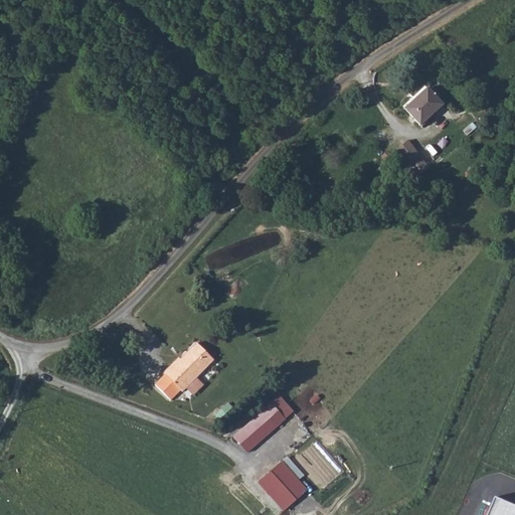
[(443,105),(427,89),(405,110),(419,126),(443,105)]
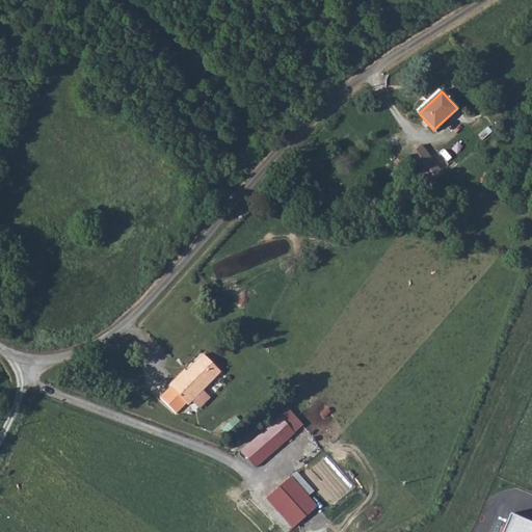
[(410,154),(431,183),(443,174),(422,145),(410,154)]
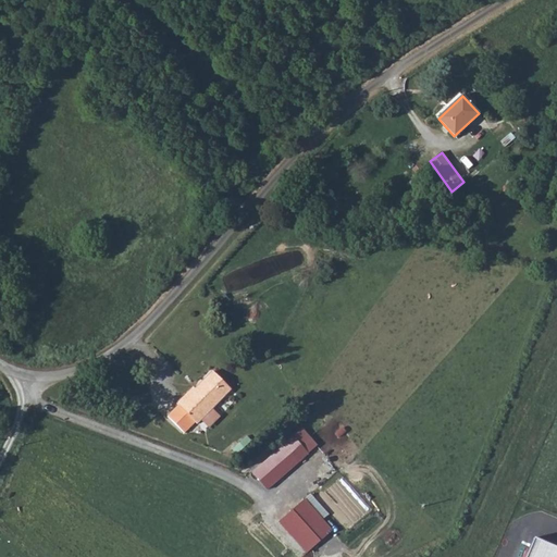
[(188,399),(185,397),(177,405),(178,406),(168,418),(184,434),(195,422),(197,424),(233,391),(215,373),(197,390),(188,399)]
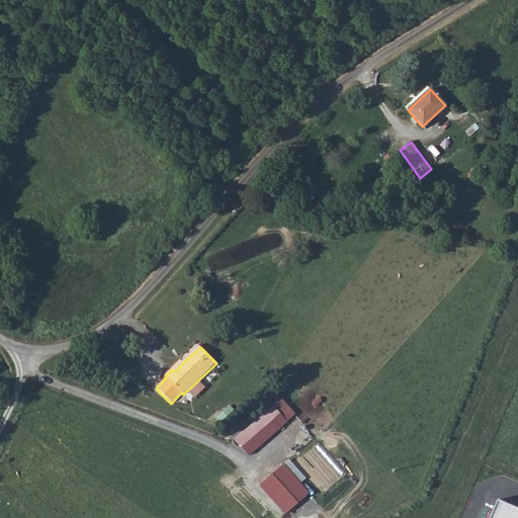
[(181,361),(172,369),(175,371),(183,362),(181,361)]
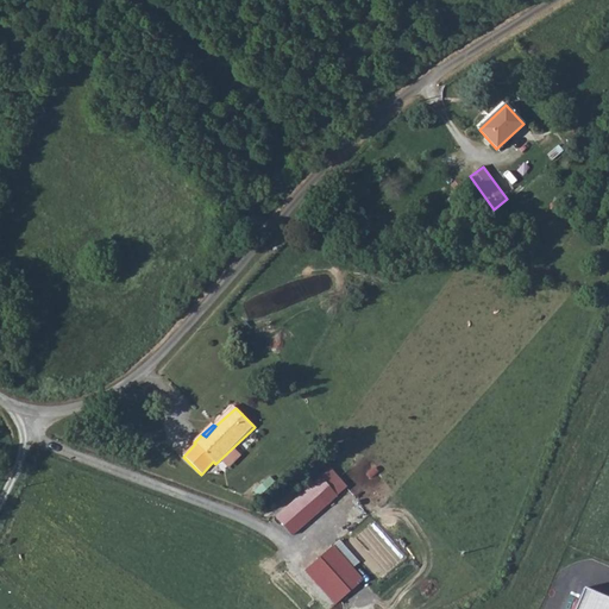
[(331,470),(275,518),(292,537),(346,489),(331,470)]
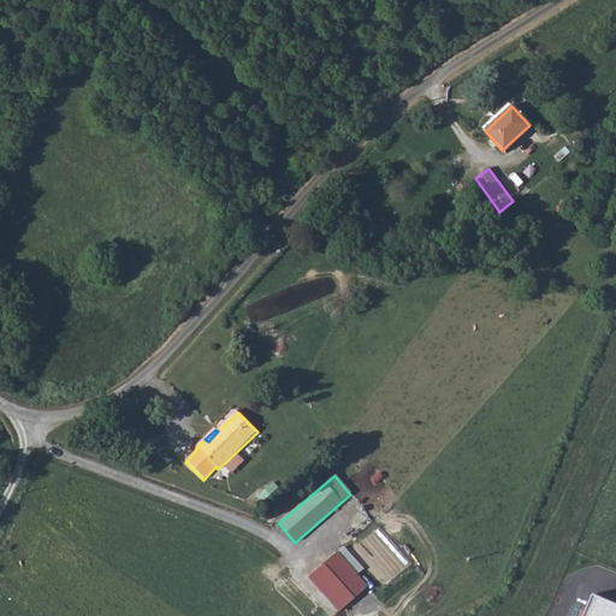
[(344,549),(309,579),(339,614),(368,588),(356,576),(363,570),(344,549)]
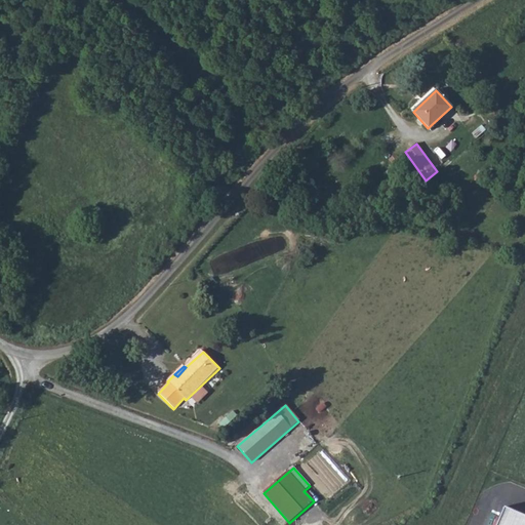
[(524,524),(524,516),(505,508),(496,524),(524,524)]
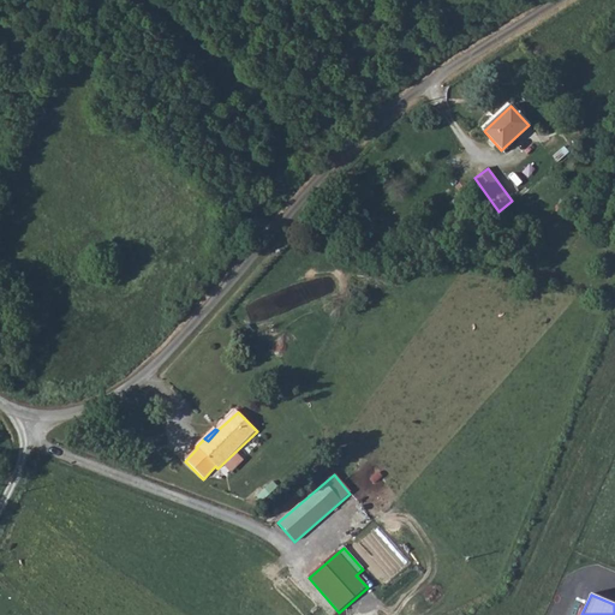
All buildings are outlined.
